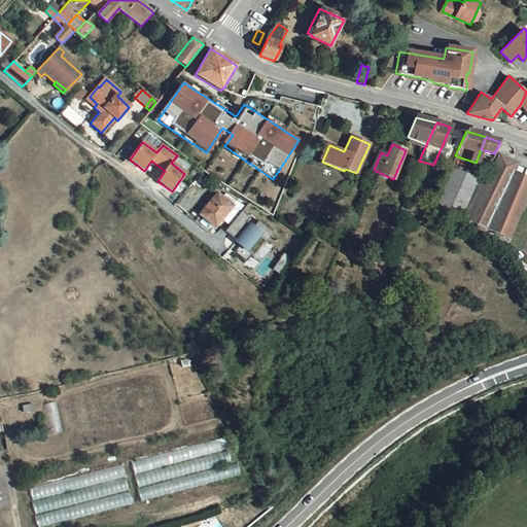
[(483,227),(506,239),(512,227),(520,208),(522,208),(526,195),(526,179),(522,177),(526,169),(517,165),(518,164),(500,154),(484,186),(478,184),(461,215),(466,218),(465,220),(477,224),(476,227),(473,227),(469,234),(477,238),(479,239),(483,233),(482,230),(483,227)]
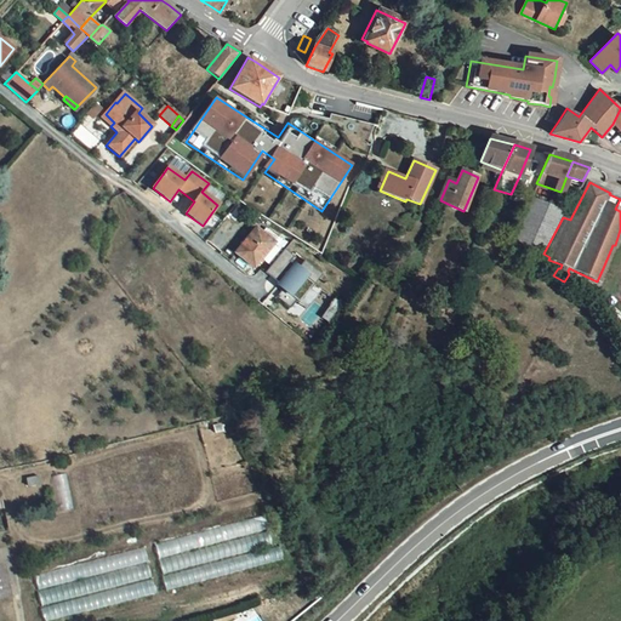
[(510,241),(542,256),(543,254),(563,217),(528,201),(510,241)]
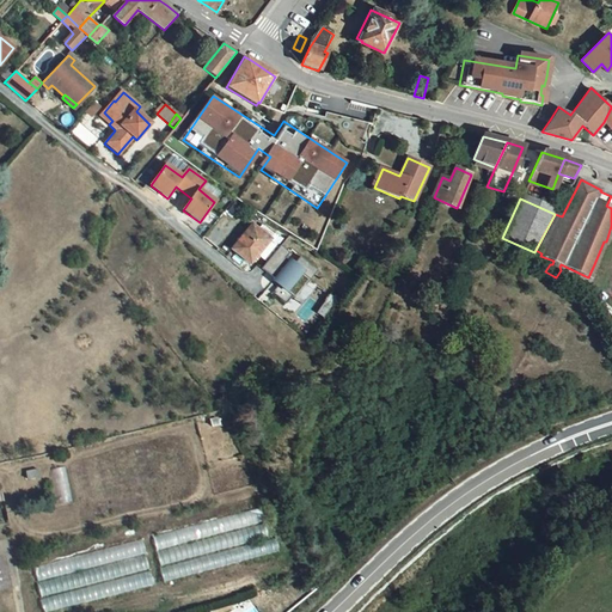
[(252,225),(232,250),(250,264),(270,239),(252,225)]
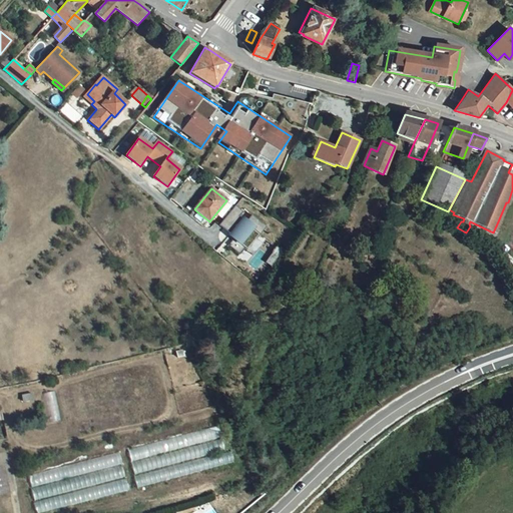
[(236,204),(220,224),(237,237),(231,245),(239,251),(245,245),(253,252),(262,242),(257,238),(267,226),(252,214),(249,218),(243,213),(244,211),(236,204)]
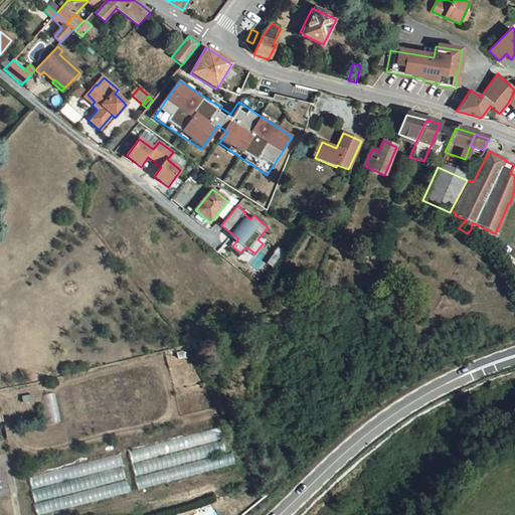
[(48,423),(61,420),(55,392),(42,394),(48,423)]
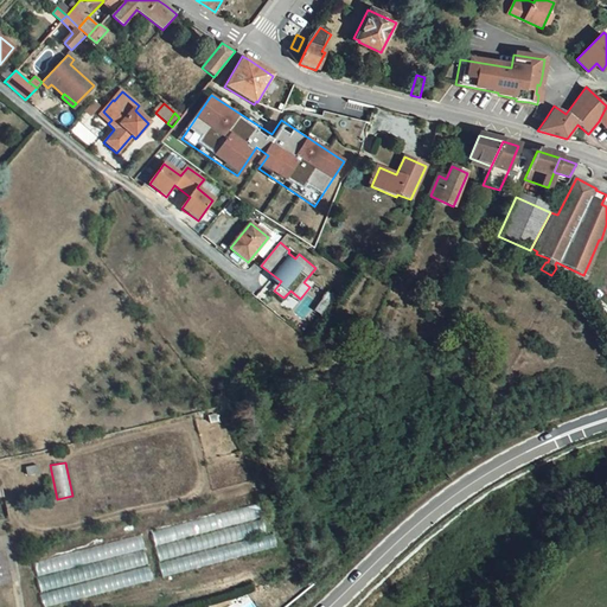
[(153,531),(155,543),(263,516),(260,503),(153,531)]
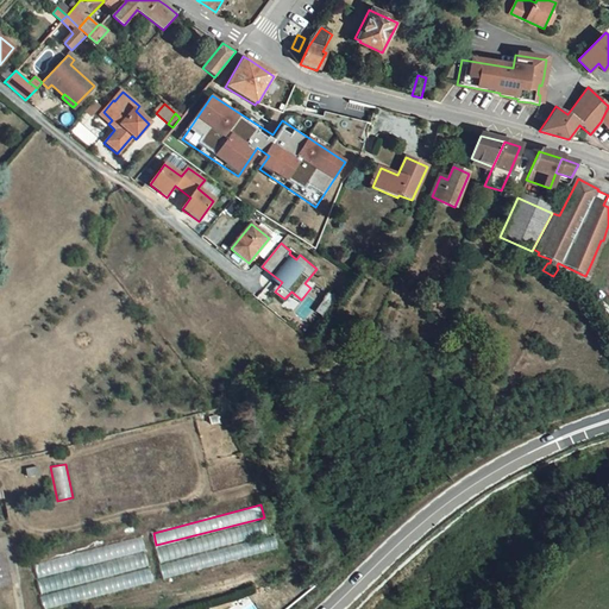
[(157,550),(161,562),(268,534),(265,521),(157,550)]
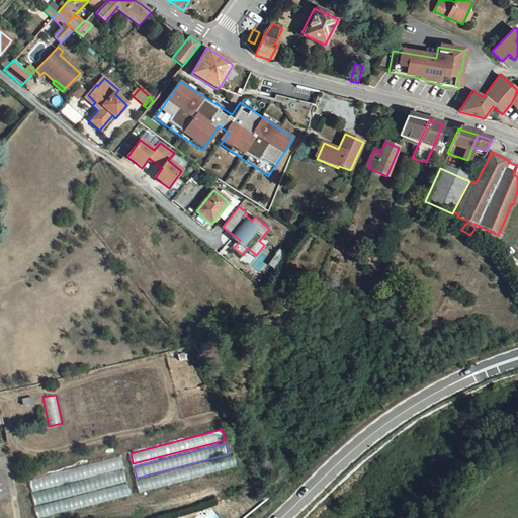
[(137,482),(140,493),(236,466),(234,455),(137,482)]
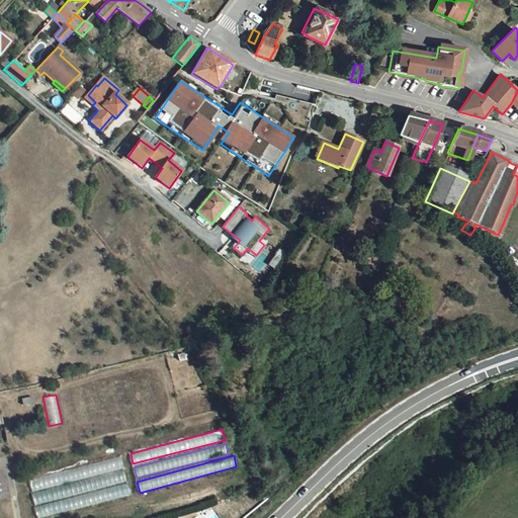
[(29,482),(32,492),(123,467),(121,457),(29,482)]
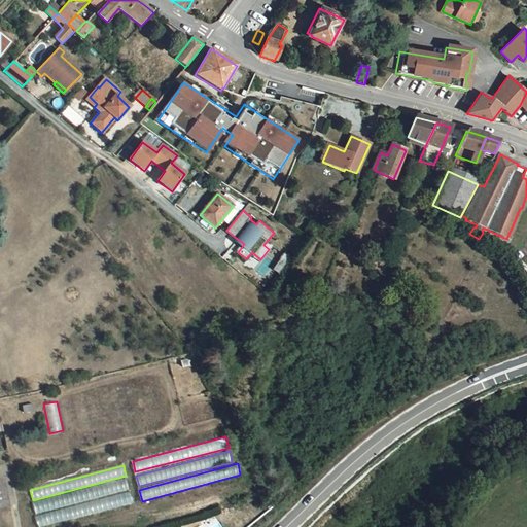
[(33,503),(36,514),(129,489),(126,479),(33,503)]
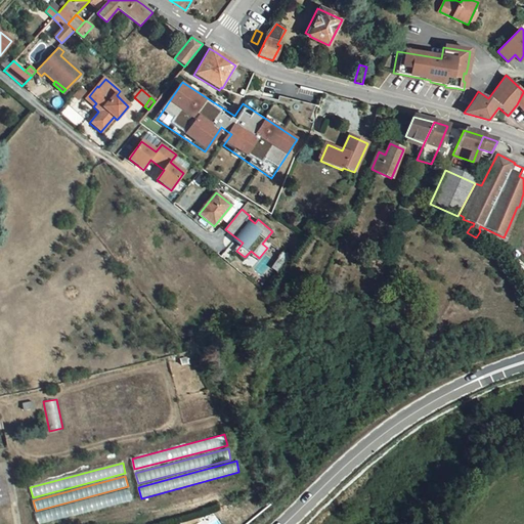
[(36,515),(38,523),(42,523),(131,499),(129,488),(36,515)]
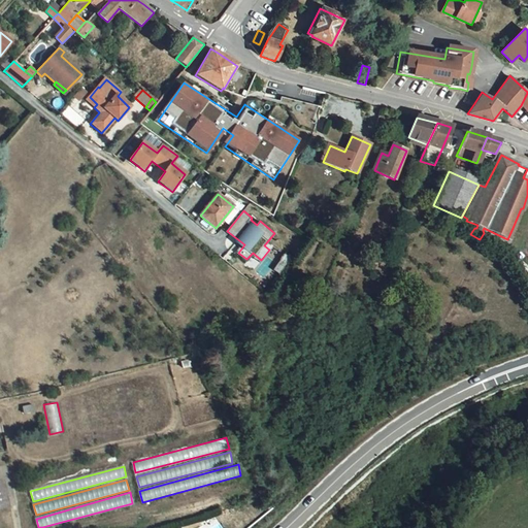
All buildings are outlined.
